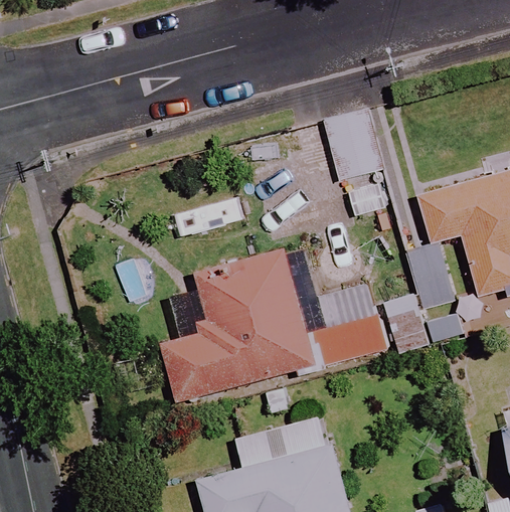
[(379,169),(364,109),(322,119),(337,179),(379,169)]
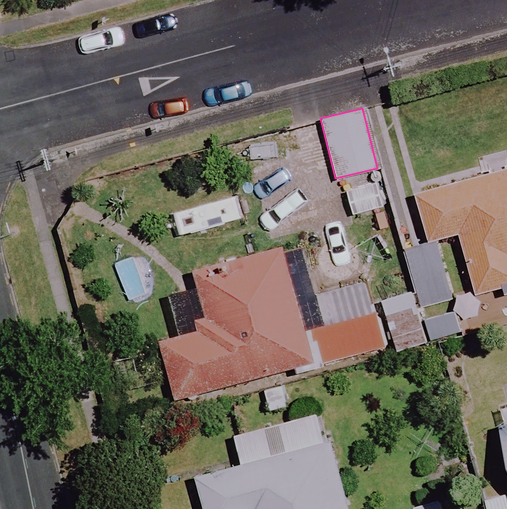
[(506,163),(412,193),(427,243),(451,235),(469,292),(506,279),(506,163)]
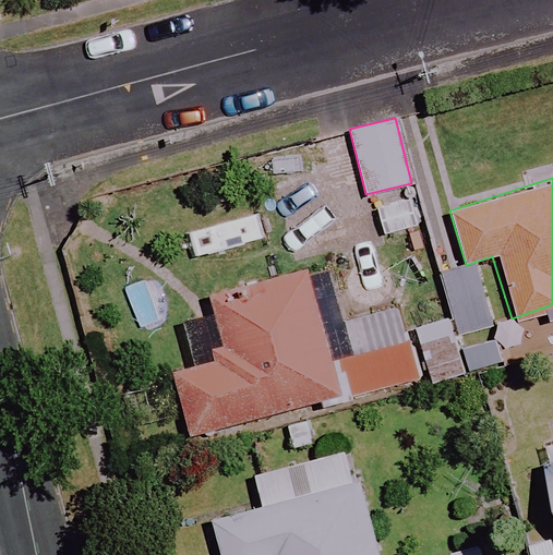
[(409,337),(385,250),(211,298),(227,361),(175,375),(192,437),(419,375),(409,337)]
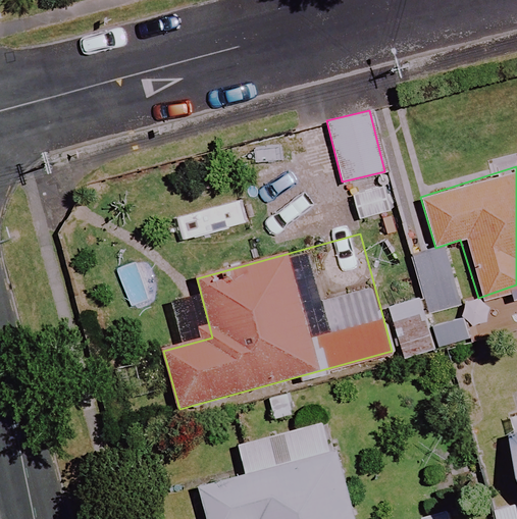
[(329,453),(321,422),(237,444),(245,474),(199,486),(206,518),(354,518),(337,451),(329,453)]
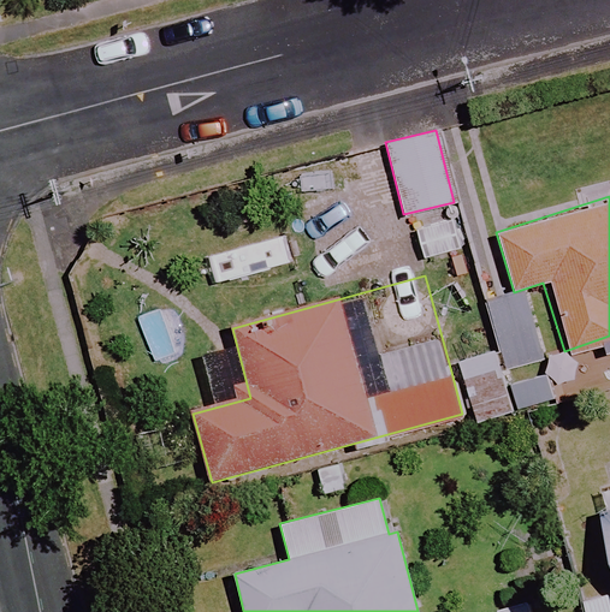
[(609,510),(599,512),(609,556),(609,510)]
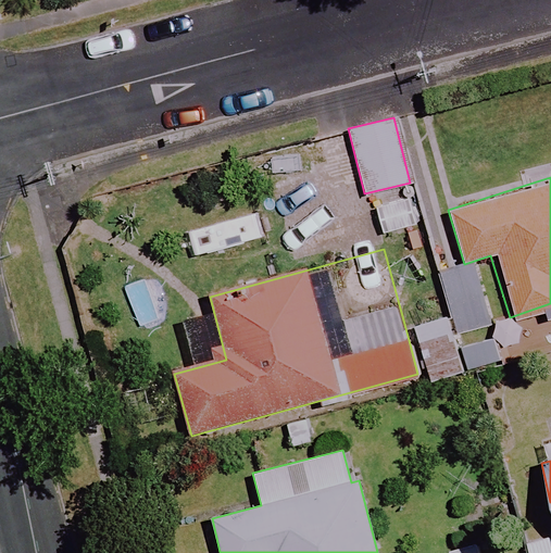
[(476,552),(473,542),(445,550),(445,552),(476,552)]
